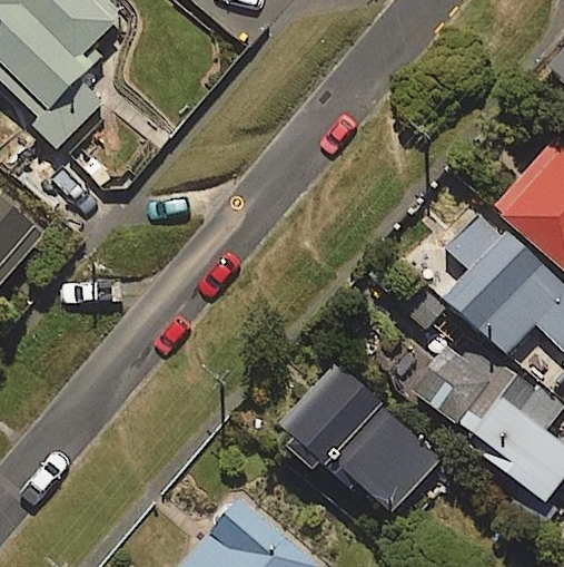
[(131,26),(105,0),(0,0),(0,79),(63,142),(101,101),(79,80),(131,26)]
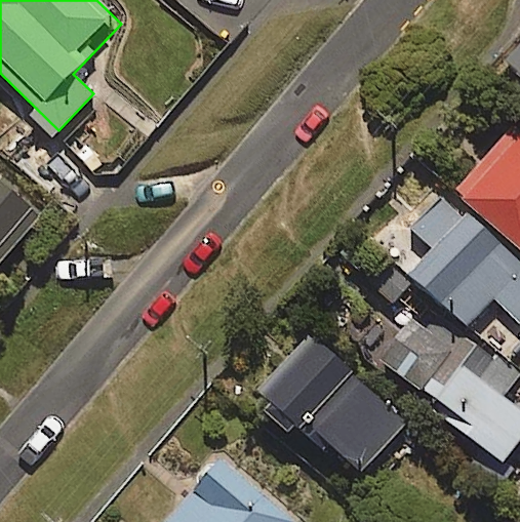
[(519,39),(502,62),(519,76),(519,39)]
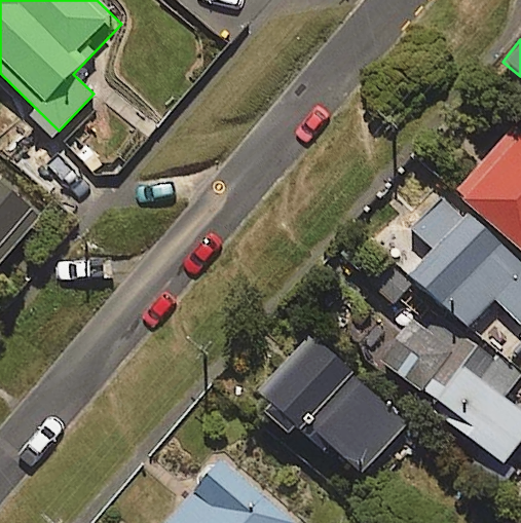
[(520,127),(517,124),(457,194),(520,248),(520,127)]
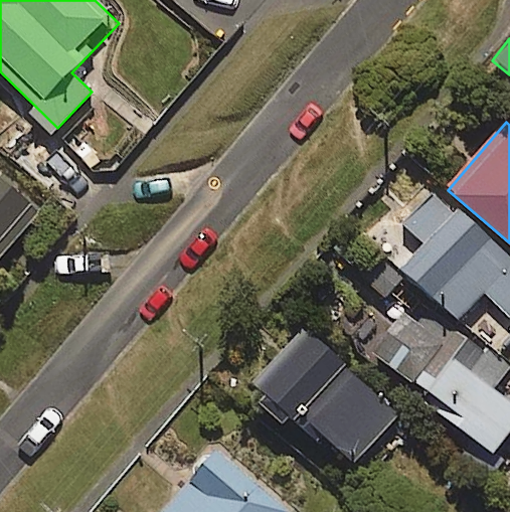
[(0,258),(40,212),(0,177),(0,258)]
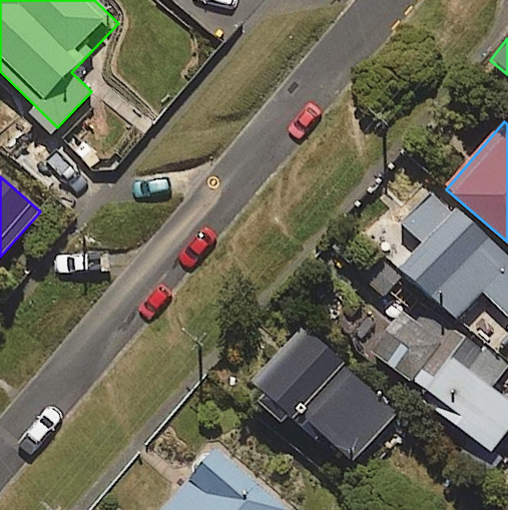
[(396,265),(376,288),(398,307),(418,284),(457,319),(483,291),(507,313),(507,256),(433,188),(403,222),(392,213),(369,239),(396,265)]
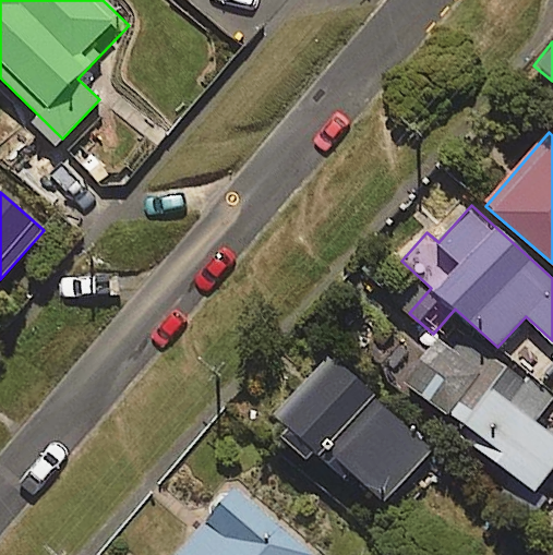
[(452,347),(435,335),(401,383),(465,429),(459,436),(536,491),(552,466),(552,435),(533,422),(551,397),(461,333),(452,347)]
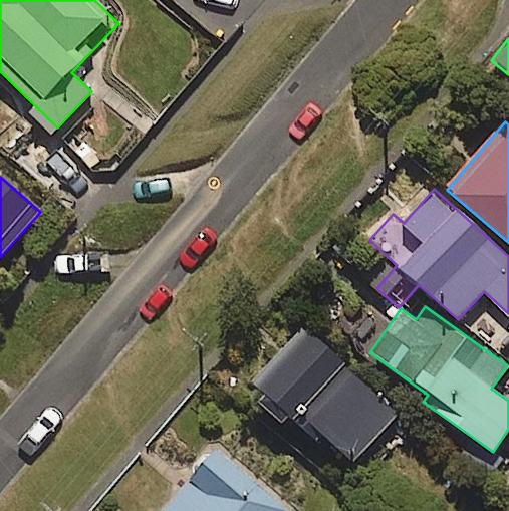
[(287,415),(316,443),(322,437),(350,465),(397,417),(306,328),(246,389),(280,422),(287,415)]
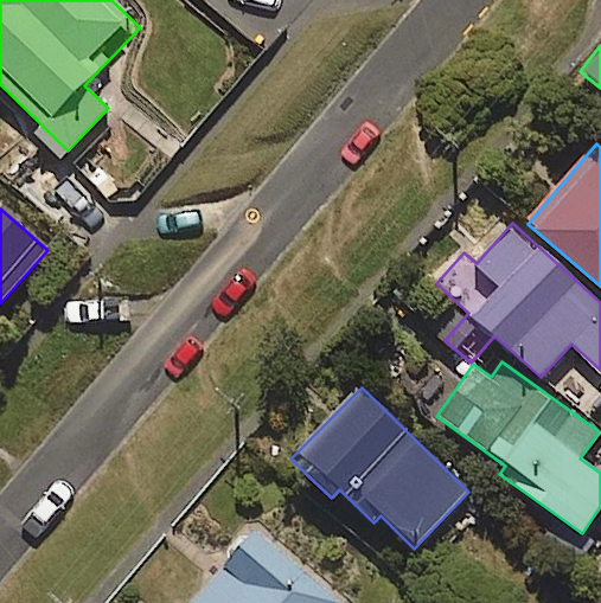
[(344,602),(346,600),(257,524),(190,602),(344,602)]
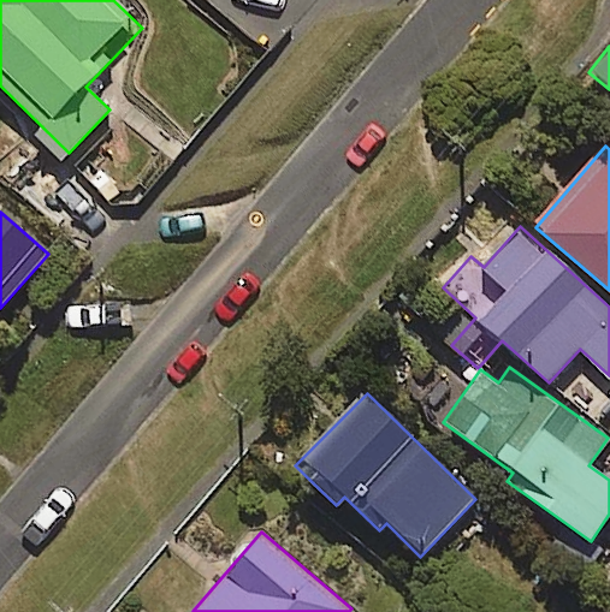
All buildings are outlined.
